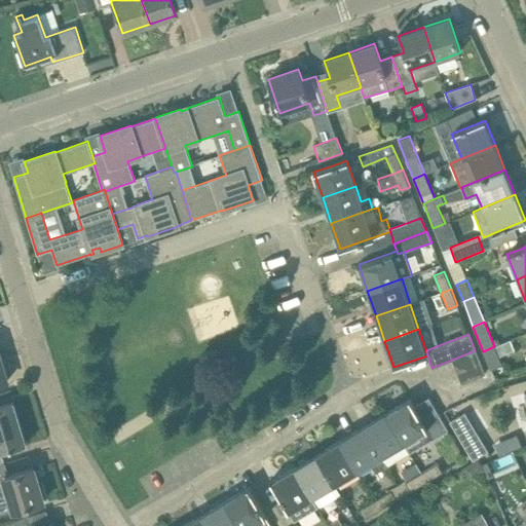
[(511,340),(494,346),(483,351),(490,370),(501,365),(498,357),(515,349),(511,340)]
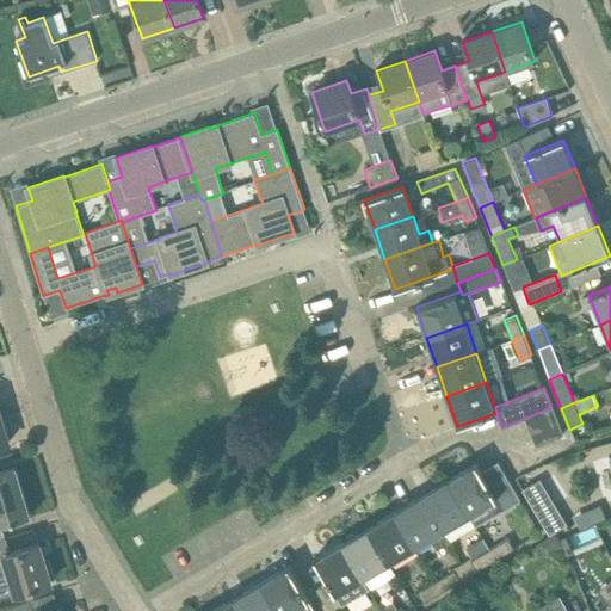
[(557,421),(551,407),(523,419),(524,419),(526,418),(531,432),(557,421)]
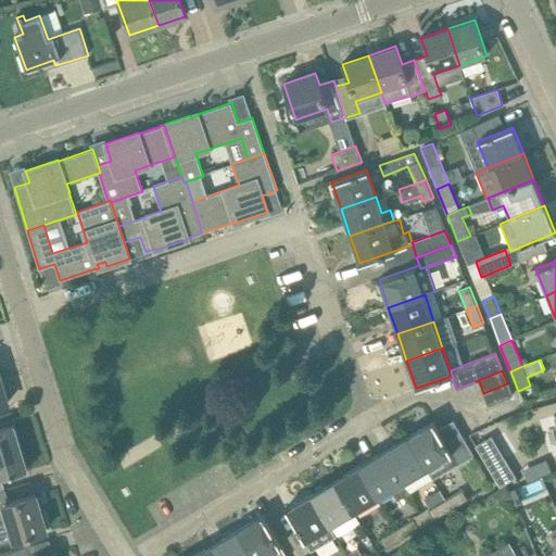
[(489,406),(512,396),(507,383),(483,393),(489,406)]
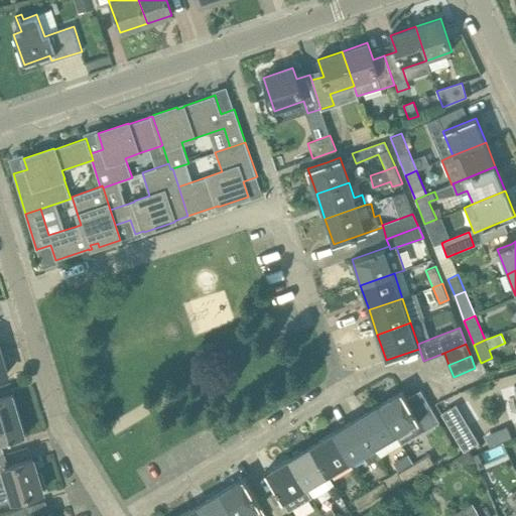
[(401,444),(439,422),(429,405),(415,414),(401,391),(378,405),(395,434),(401,444)]
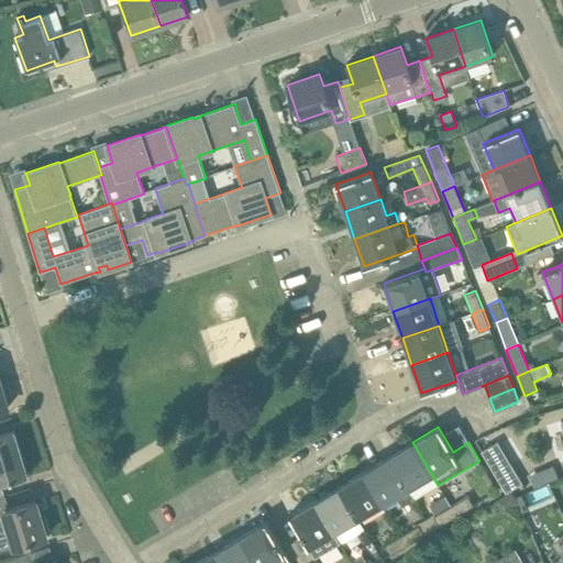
[(0,496),(4,495),(1,484),(28,475),(14,431),(0,434),(0,496)]
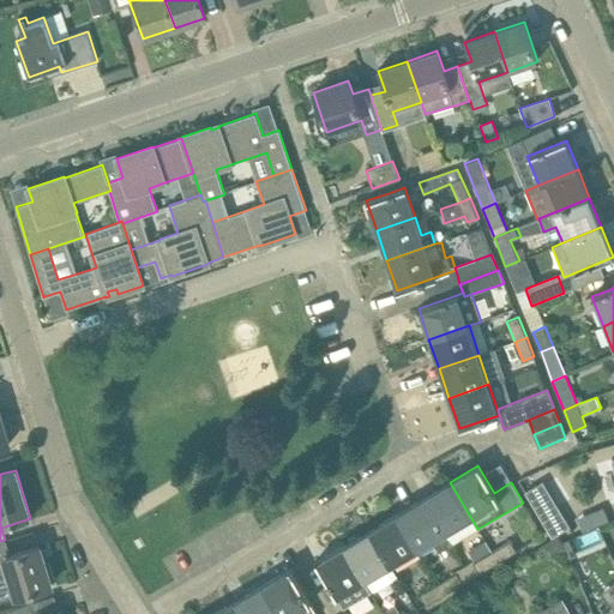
[(543,481),(525,492),(552,536),(570,525),(543,481)]
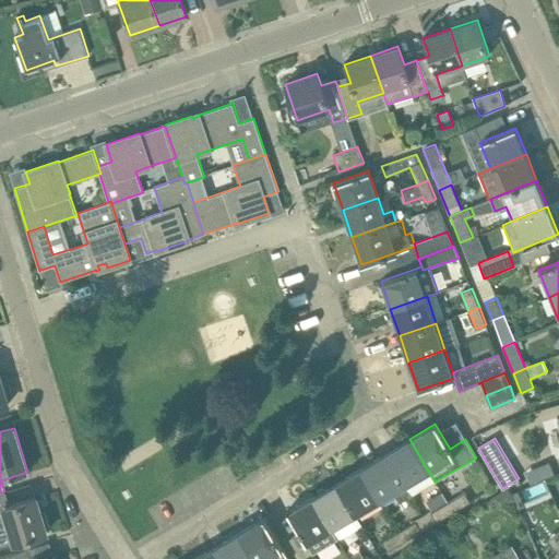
[(409,439),(384,453),(411,496),(405,485),(428,471),(409,439)]
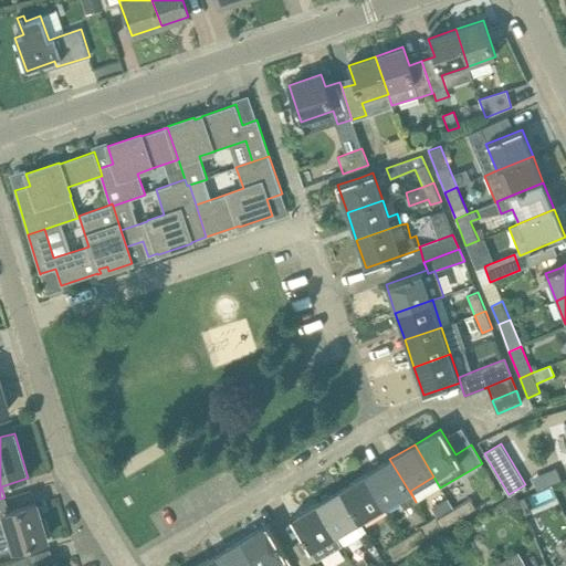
[(389,459),(365,473),(384,505),(398,498),(405,509),(416,502),(389,459)]
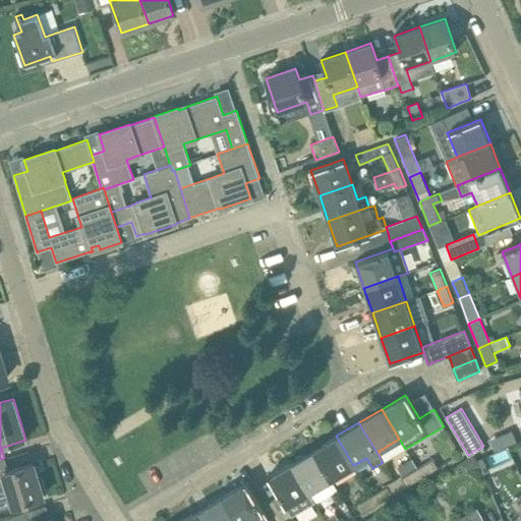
[(336,436),(313,450),(331,479),(353,465),(336,436)]
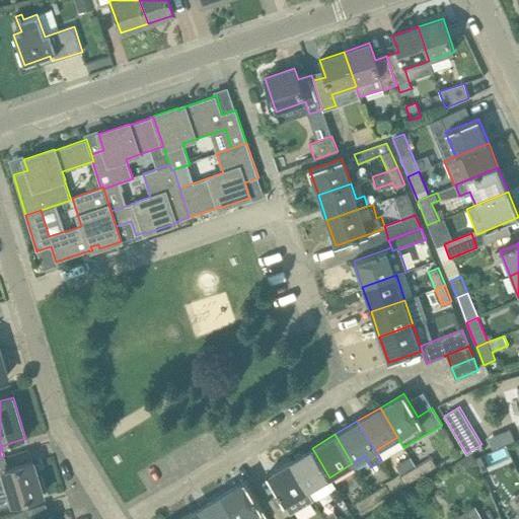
[(312,448),(290,461),(307,491),(329,477),(312,448)]
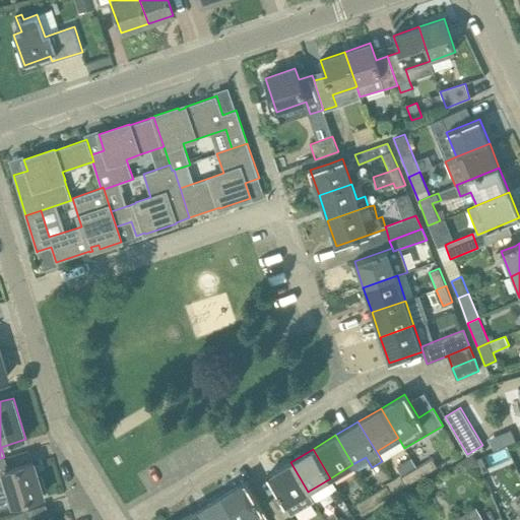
[(486,470),(480,456),(476,458),(482,472),(486,470)]
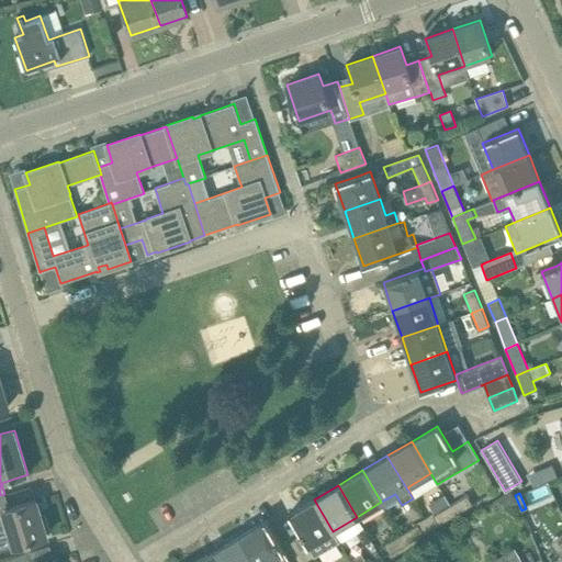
[(49,531),(45,516),(41,517),(37,504),(36,501),(9,508),(4,494),(0,495),(0,527),(8,526),(13,547),(26,542),(47,537),(46,532),(49,531)]
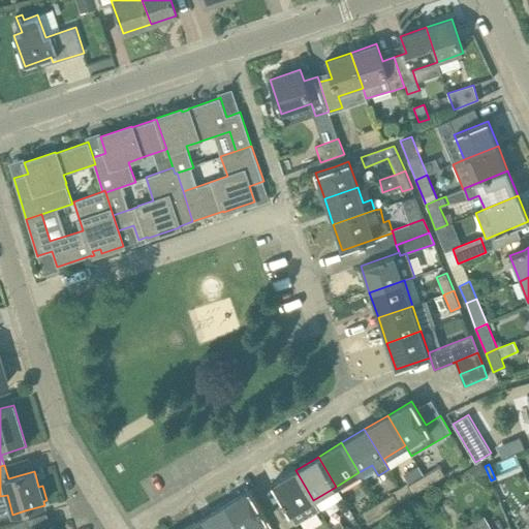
[(440,466),(424,476),(429,486),(445,475),(440,466)]
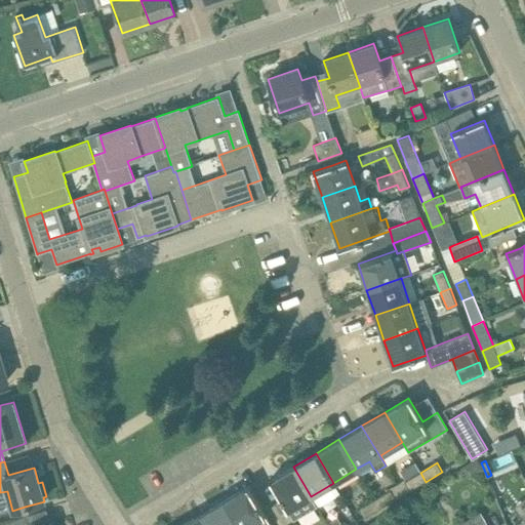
[(311,496),(293,467),(270,480),(293,520),(317,507),(311,496)]
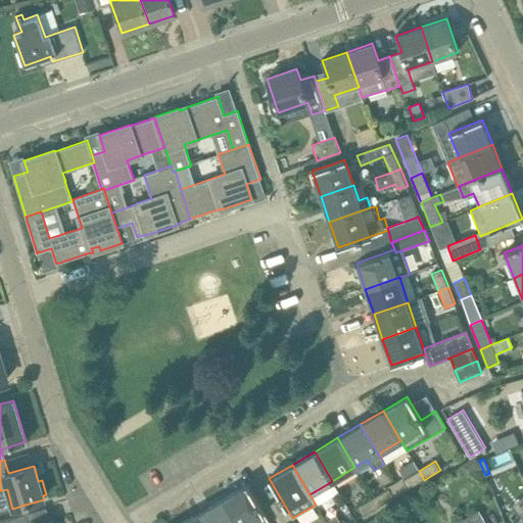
[(424,480),(419,471),(403,479),(409,488),(424,480)]
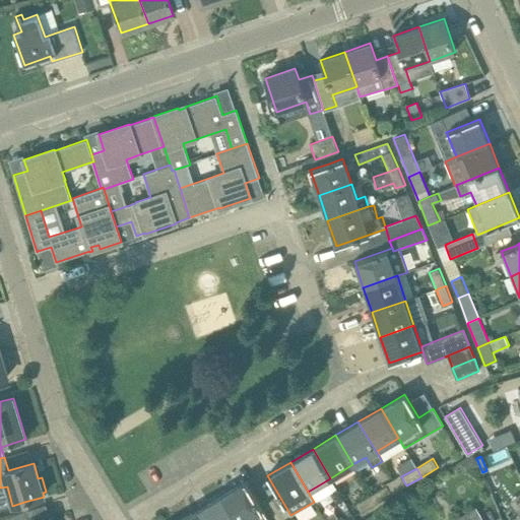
[(267,519),(245,481),(220,496),(234,519),(267,519)]
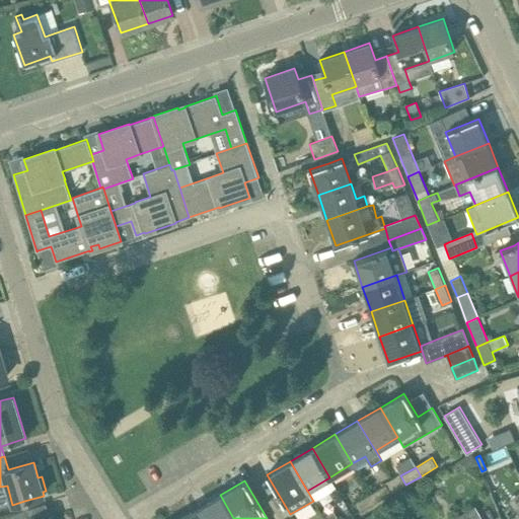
[(386,484),(370,494),(375,503),(391,494),(386,484)]
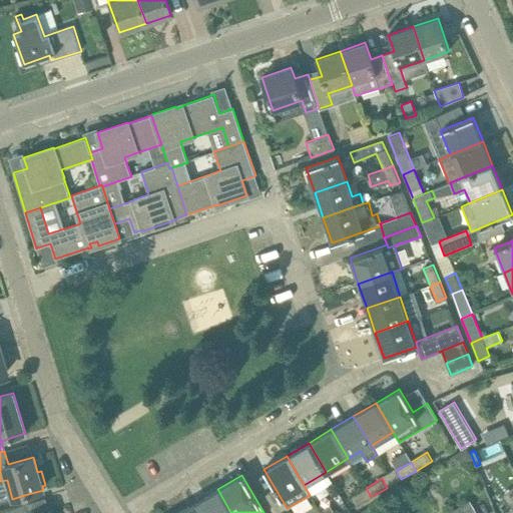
[(356,506),(371,497),(366,488),(351,497),(356,506)]
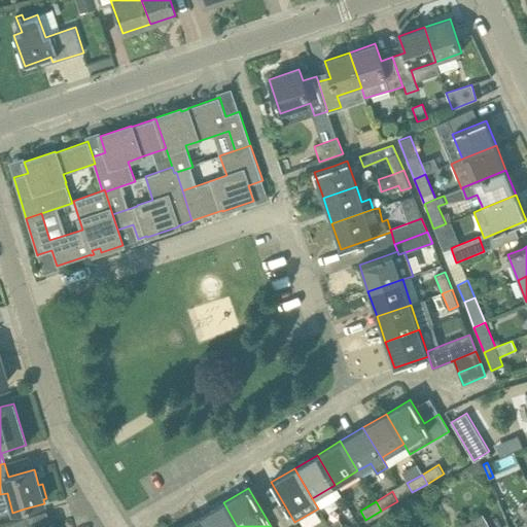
[(237,526),(223,502),(201,516),(206,526),(237,526)]
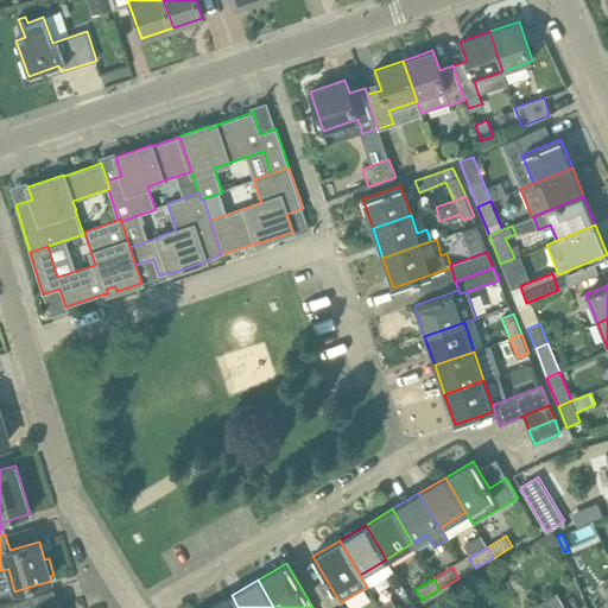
[(564,607),(556,593),(531,607),(564,607)]
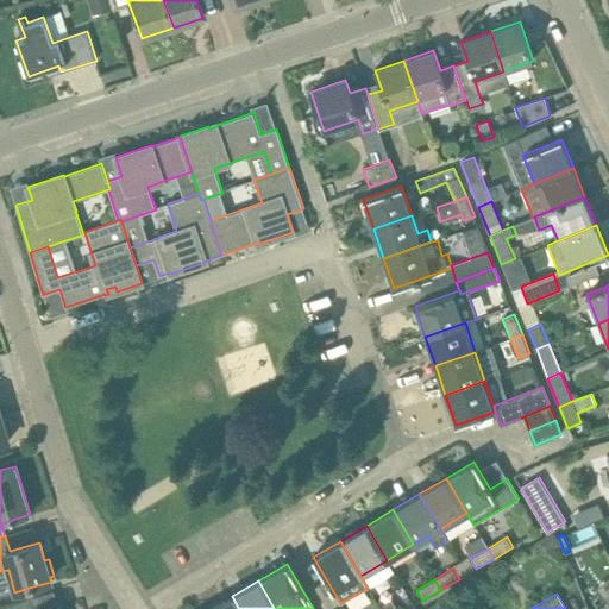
[(238,608),(232,596),(209,608),(238,608)]
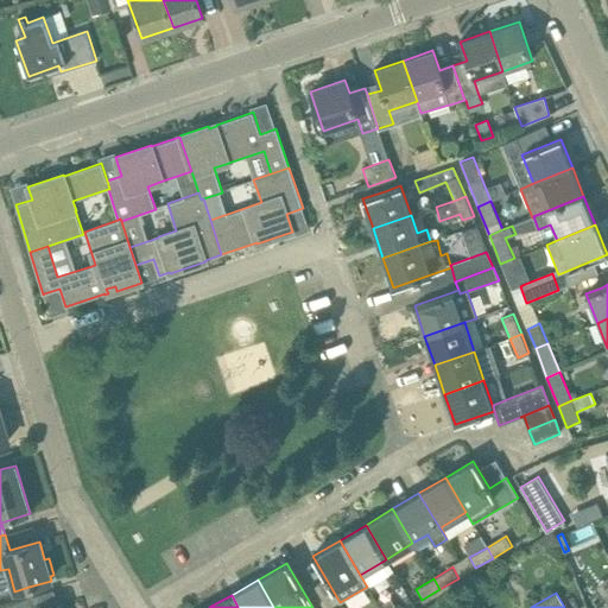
[(0,607),(58,607),(58,606),(50,607),(33,607),(31,597),(0,606),(0,607)]
